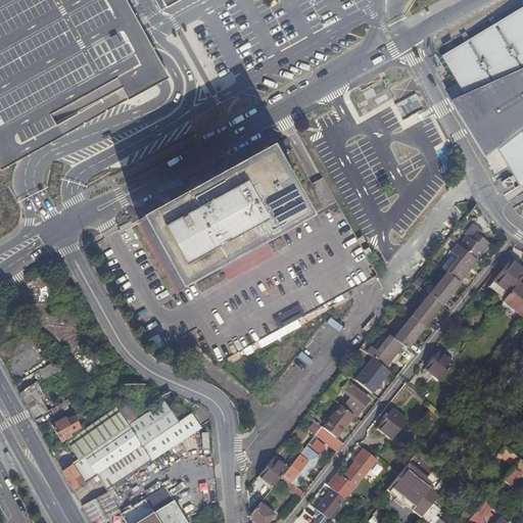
[(0,0),(0,170),(167,79),(123,0),(0,0)]
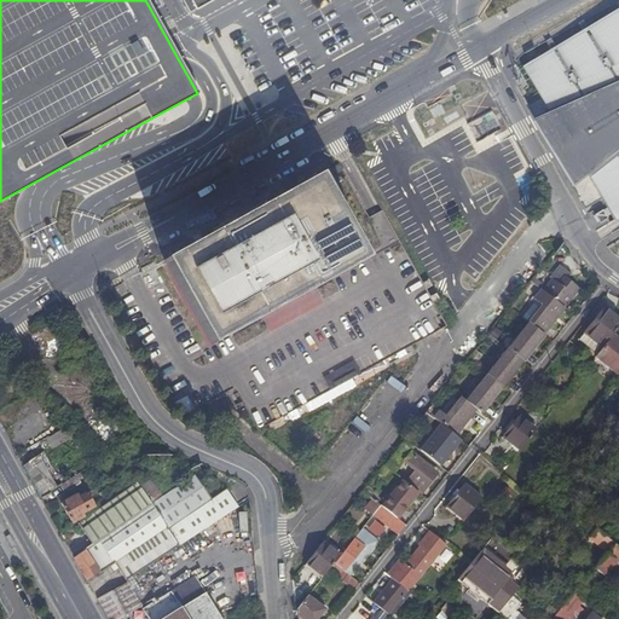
[(181,0),(187,11),(195,7),(191,0),(181,0)]
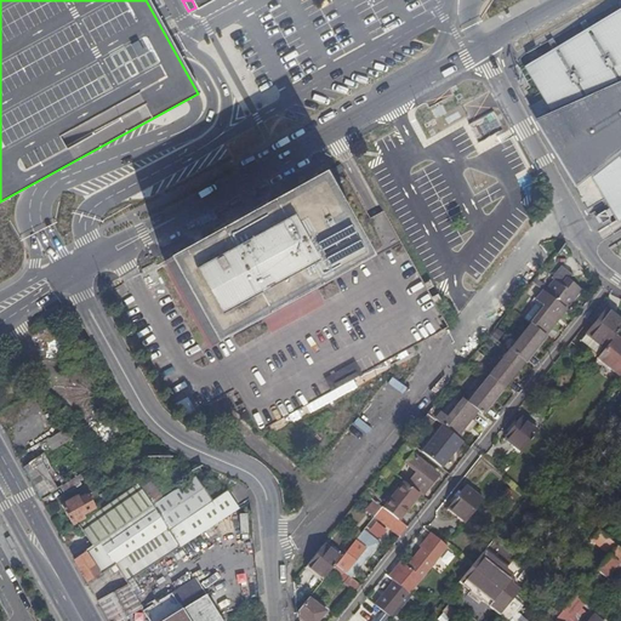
[(208,7),(210,12),(229,4),(227,0),(217,0),(220,3),(208,7)]
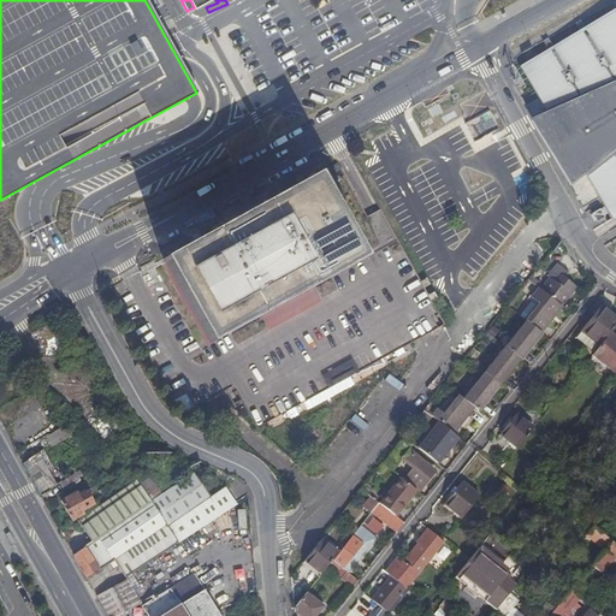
[(615,6),(614,7),(584,25),(580,28),(578,29),(552,45),(546,48),(519,65),(548,112),(542,113),(560,143),(578,173),(582,169),(612,218),(615,215),(615,6)]
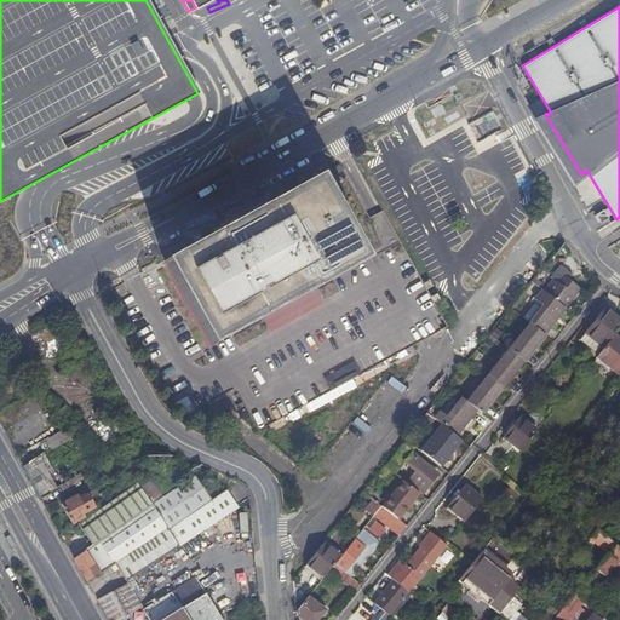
[(260,92),(265,103),(280,97),(275,85),(260,92)]
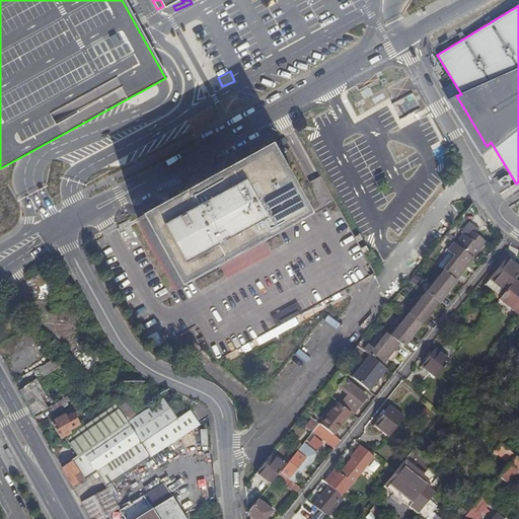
[(447,97),(478,155),(487,146),(471,121),(456,95),(447,97)]
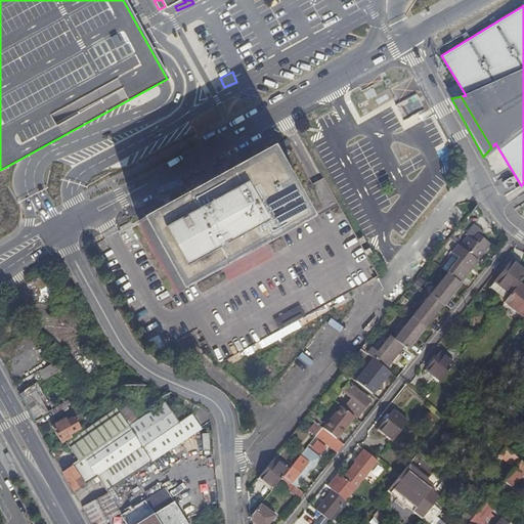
[(170,298),(129,225),(94,245),(154,353),(171,344),(192,332),(201,347),(207,344),(218,364),(378,277),(323,179),(312,185),(287,140),(269,149),(308,220),(170,298)]
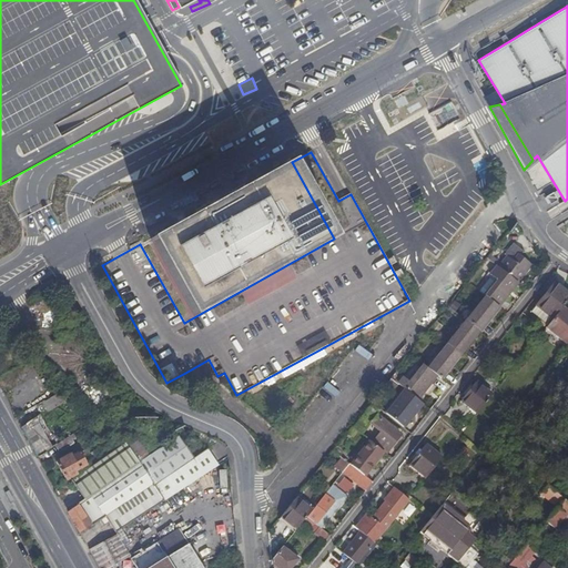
[(334,239),(292,162),(215,204),(140,244),(184,323),(334,239)]
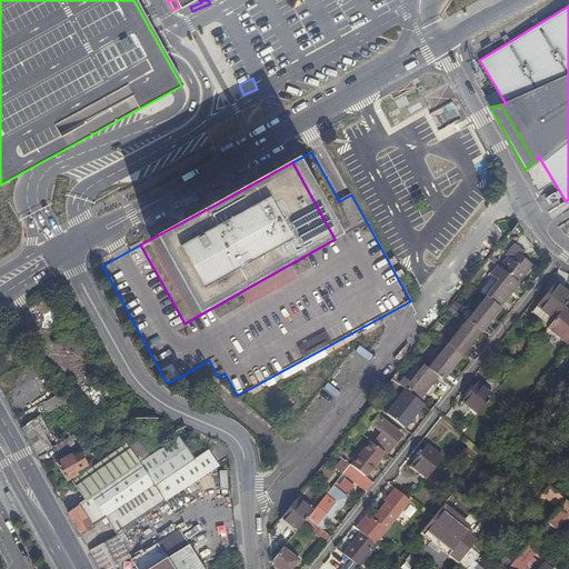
[(550,207),(559,201),(555,193),(546,198),(550,207)]
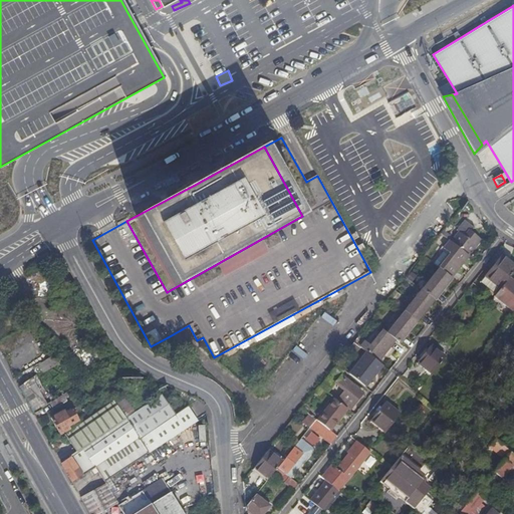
[(458,231),(450,241),(468,255),(480,240),(468,230),(474,228),(464,220),(456,230),(458,231)]
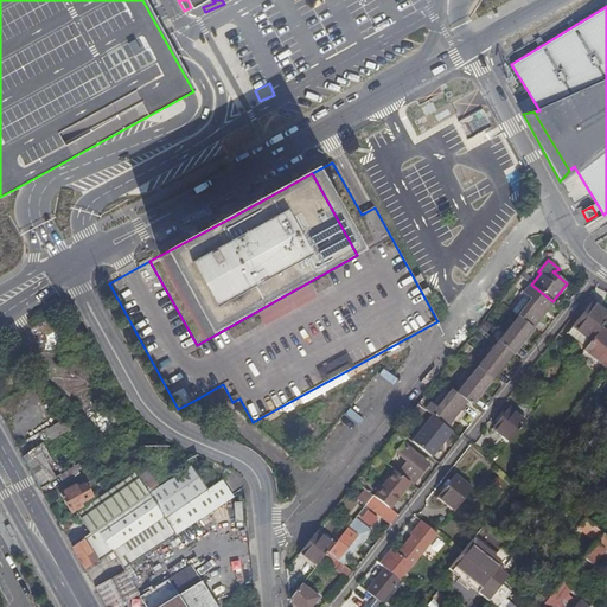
[(531,285),(530,285),(523,293),(531,300),(518,317),(519,318),(531,327),(553,301),(531,285)]
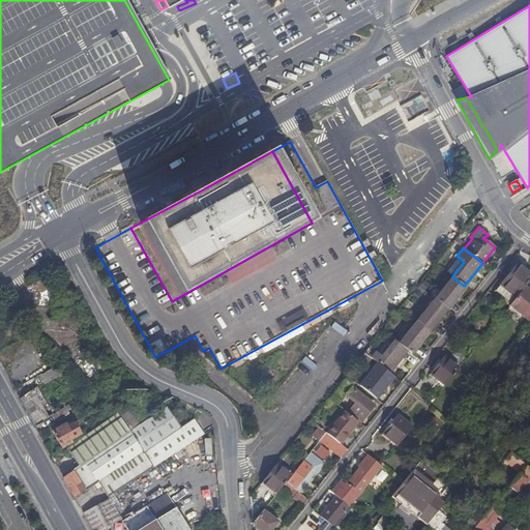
[(526,286),(529,280),(529,272),(519,263),(504,281),(519,294),(526,286)]
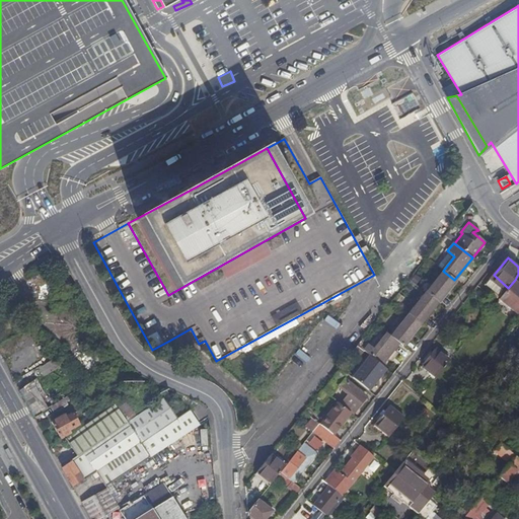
[(454,280),(444,272),(427,294),(437,302),(455,281),(454,280)]
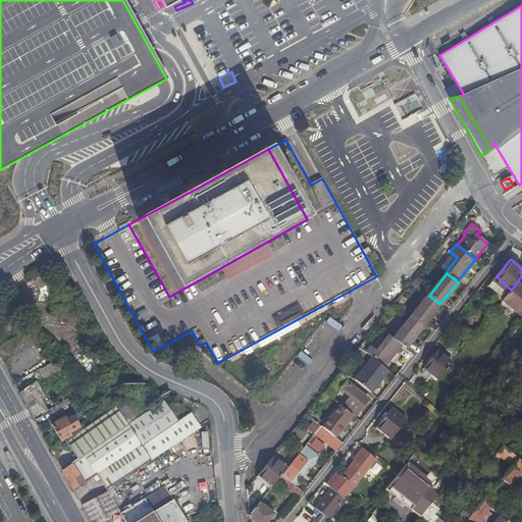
[(511,290),(497,276),(493,280),(508,294),(511,290)]
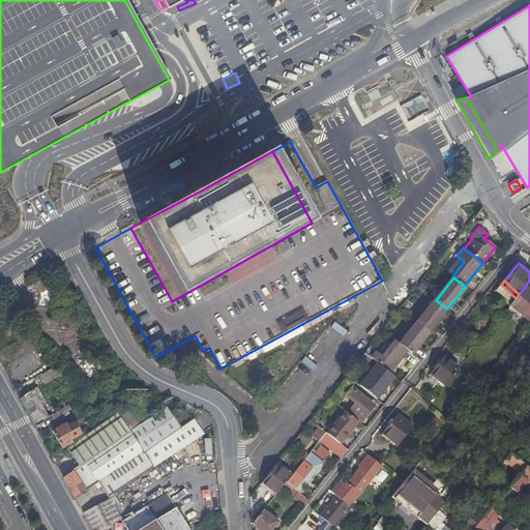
[(529,289),(526,286),(519,294),(516,298),(510,304),(529,320),(529,289)]
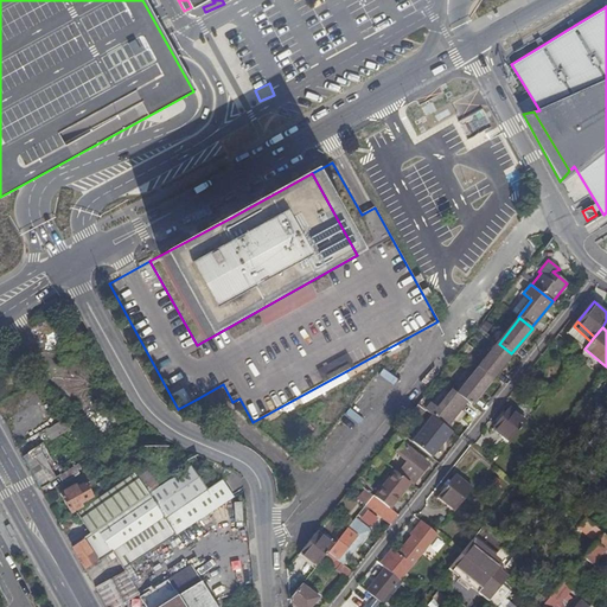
[(513,356),(535,330),(532,328),(512,355),(513,356)]
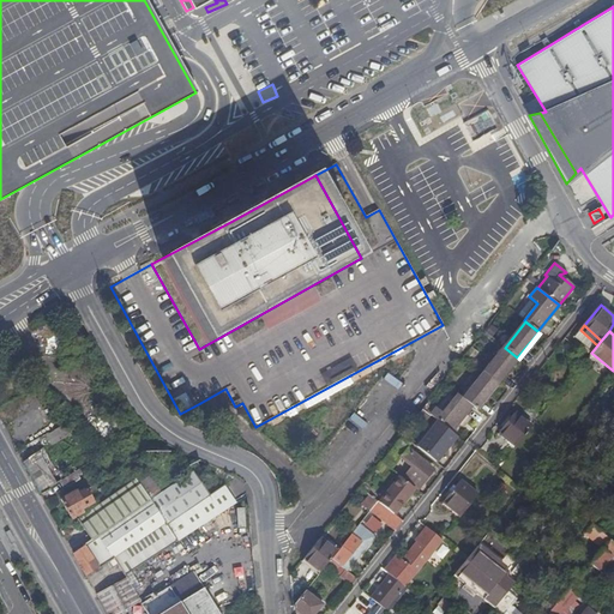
[(474,347),(464,357),(469,362),(479,350),(474,347)]
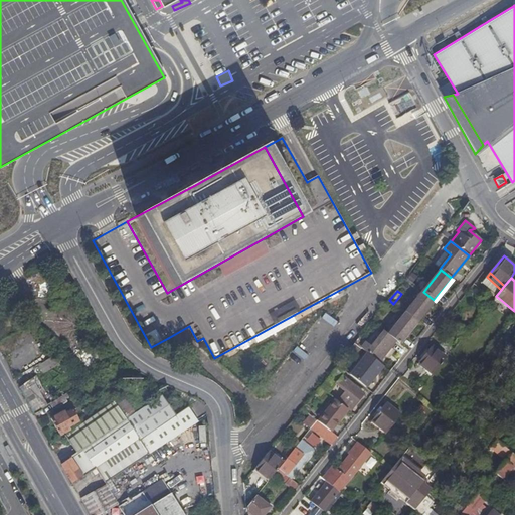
[(405,313),(406,314),(416,322),(434,300),(423,292),(405,313)]
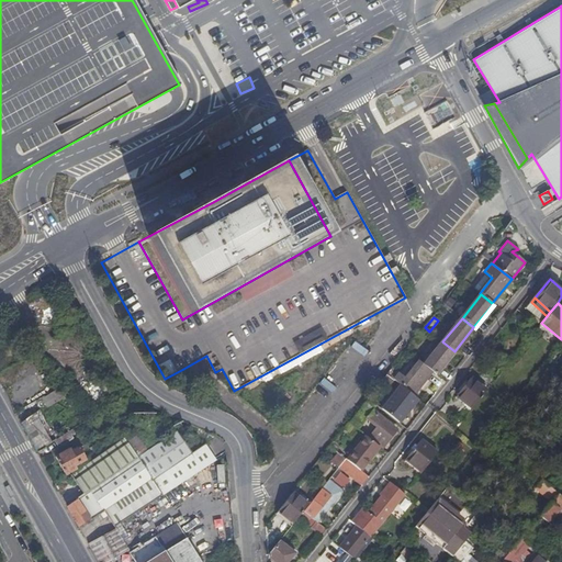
[(444,343),(425,366),(433,372),(437,375),(444,367),(441,364),(446,359),(448,361),(456,351),(454,351),(444,343)]
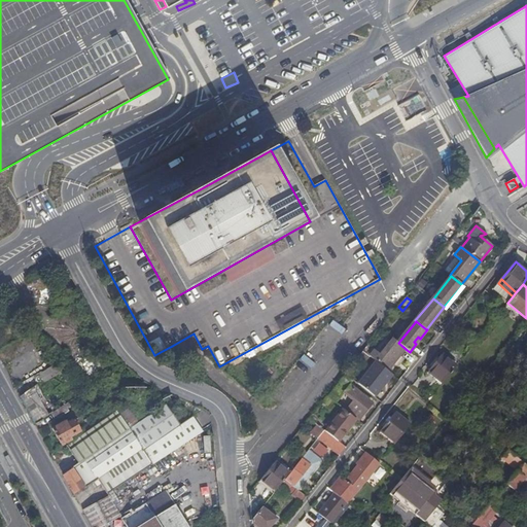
[(5,346),(11,359),(24,354),(16,340),(5,346)]
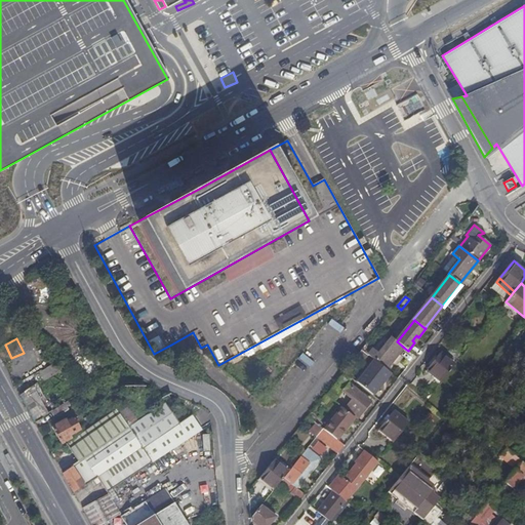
[(397,341),(393,338),(379,355),(374,350),(368,356),(369,357),(385,369),(386,370),(392,363),(395,358),(404,348),(397,341)]
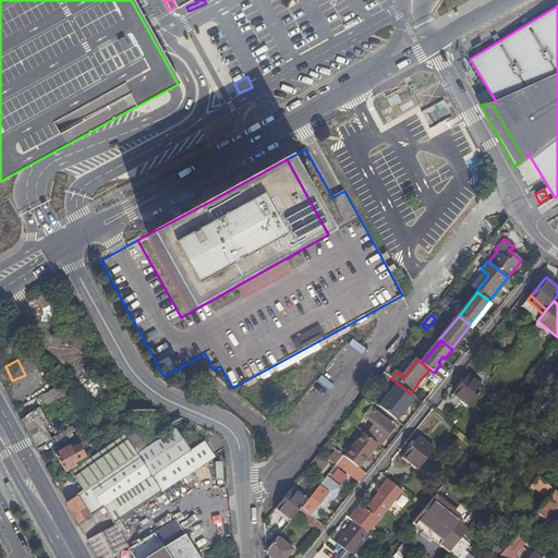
[(398,372),(390,365),(385,373),(391,378),(398,372)]
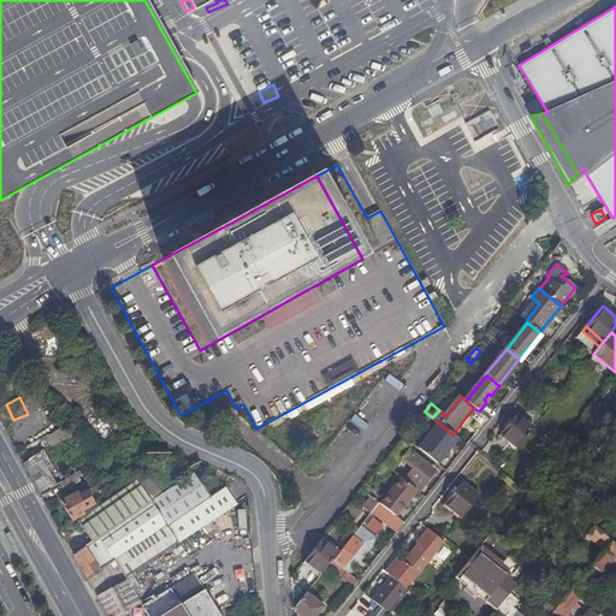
[(33,414),(12,425),(22,442),(41,430),(33,414)]
